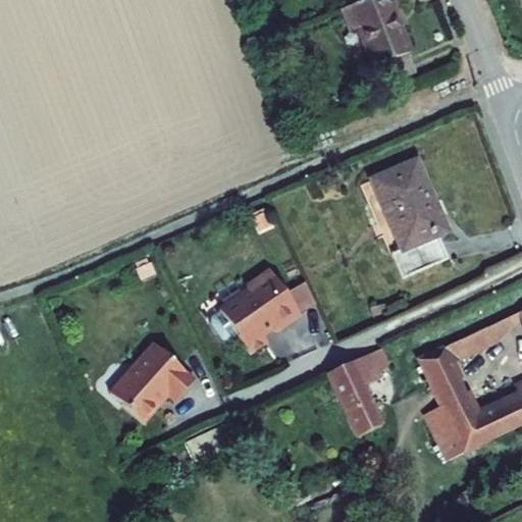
[(343,0),(341,1),(350,24),(358,22),(371,59),(375,58),(382,77),(415,65),(408,46),(411,45),(395,0),(394,0),(343,0)]
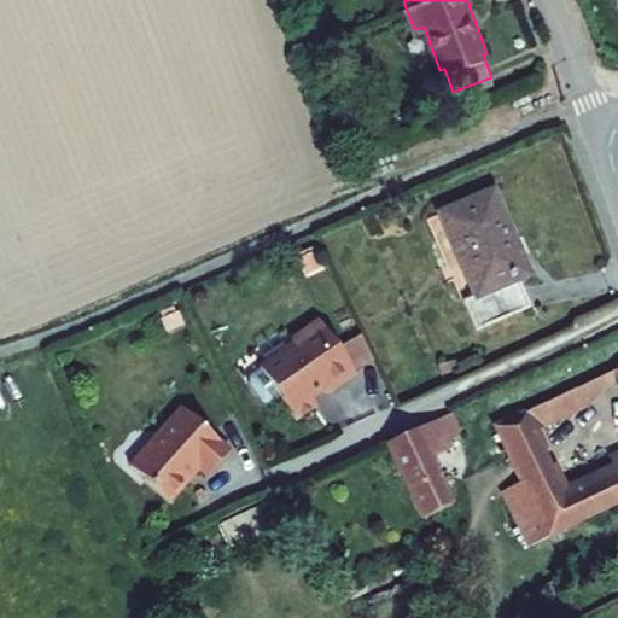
[(493,192),(438,215),(474,297),(462,302),(474,332),(530,308),(518,280),(529,275),(493,192)]
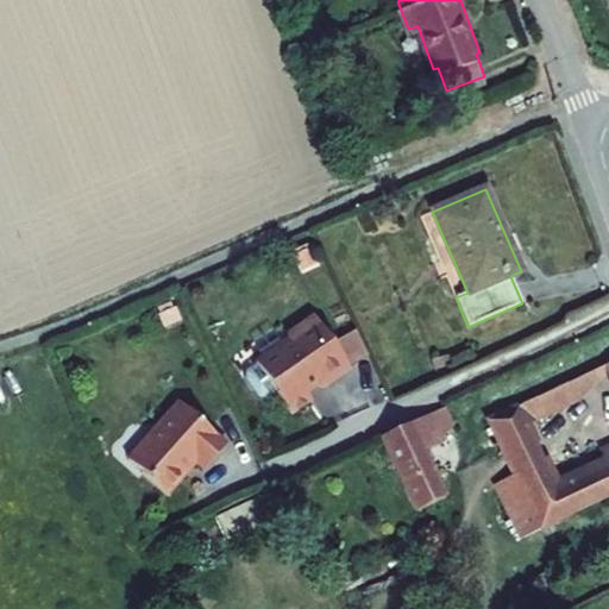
[(289,333),(256,357),(292,408),(313,394),(308,387),(320,378),(324,382),(351,364),(314,311),(287,330),(289,333)]
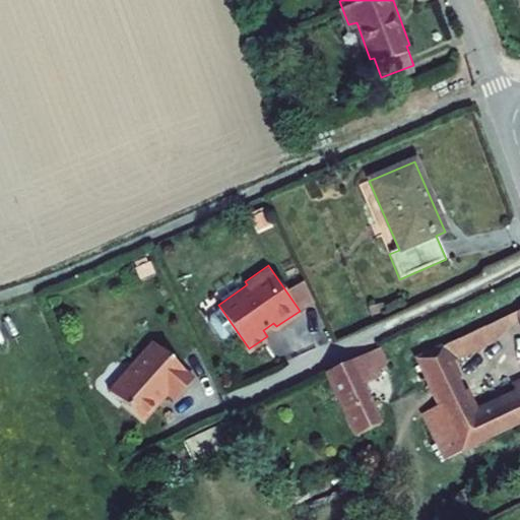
[(468,447),(519,421),(519,305),(420,352),(445,403),(447,402),(468,447)]
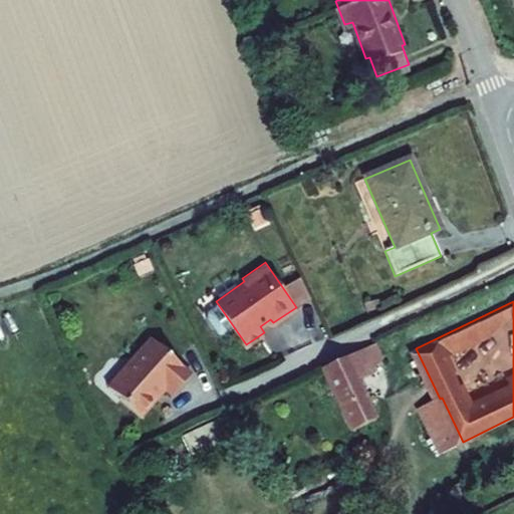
[(154,335),(110,384),(144,414),(168,387),(175,393),(194,370),(154,335)]
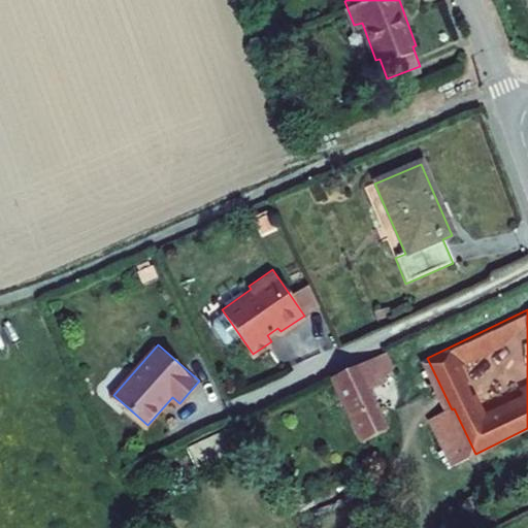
[(395,375),(384,351),(337,372),(370,442),(396,430),(374,385),(395,375)]
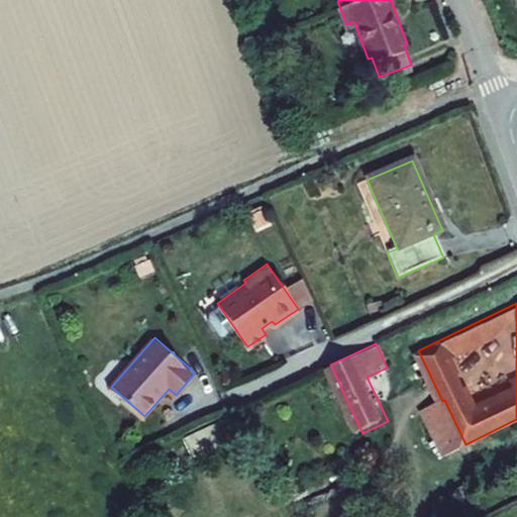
[(442,401),(429,408),(450,452),(466,444),(444,400),(442,401)]
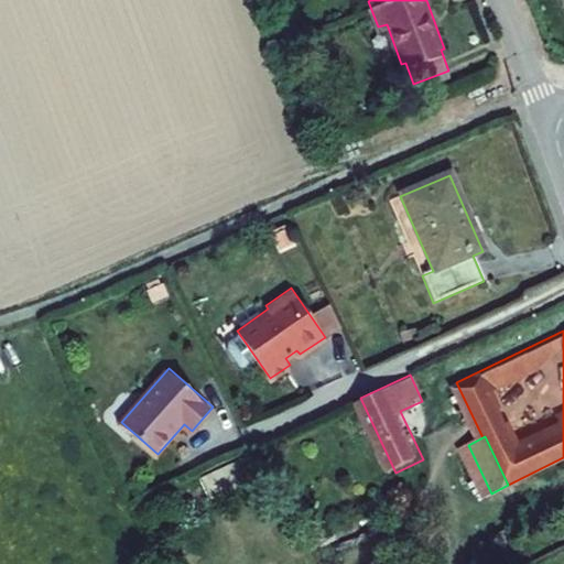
All buildings are outlined.
